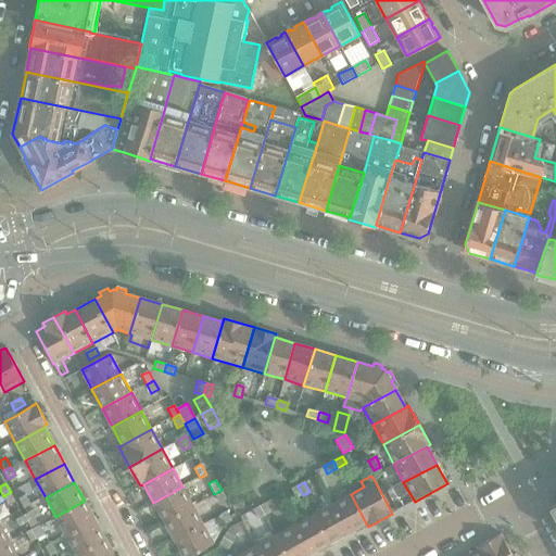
[(303,495),(298,485),(291,490),(297,500),(303,495)]
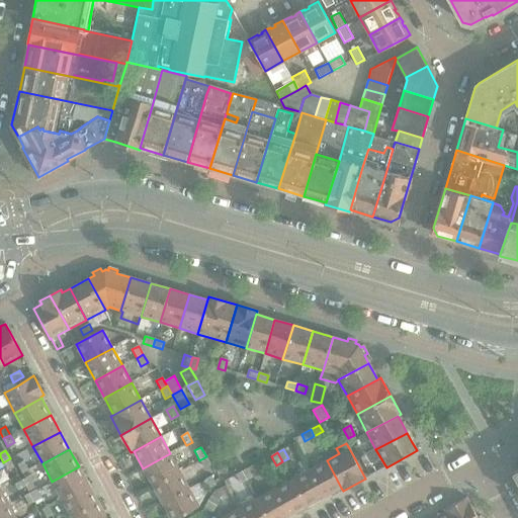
[(180,471),(170,453),(143,468),(153,487),(180,471)]
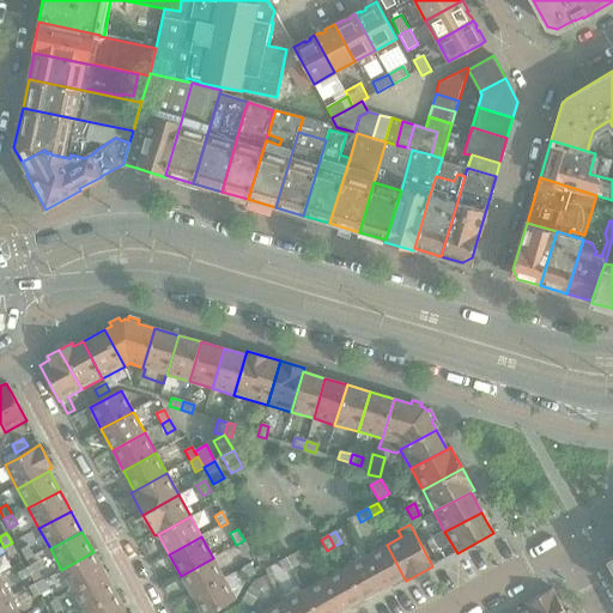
[(439,548),(435,538),(426,542),(432,552),(439,548)]
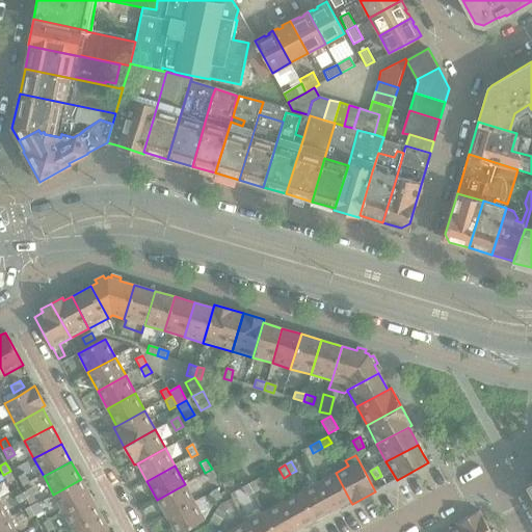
[(217,478),(212,469),(205,473),(210,482),(217,478)]
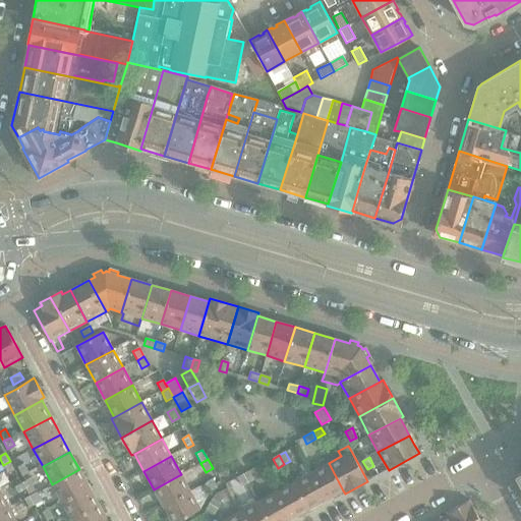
[(30,472),(22,460),(16,464),(23,476),(30,472)]
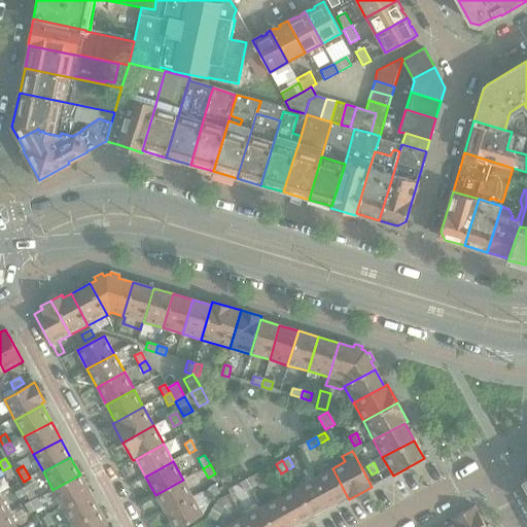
[(15,476),(10,466),(3,470),(8,480),(15,476)]
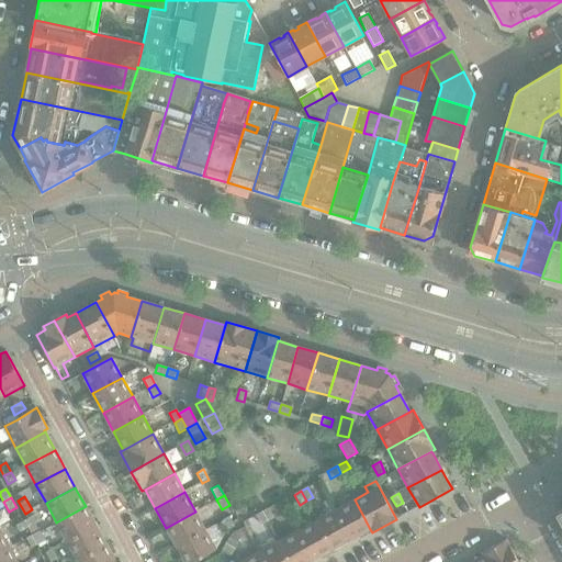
[(370,529),(355,499),(337,509),(351,539),(370,529)]
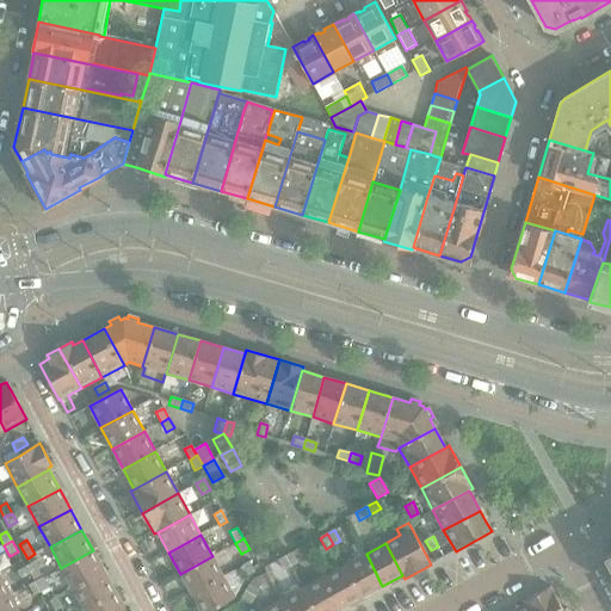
[(105,572),(99,562),(93,550),(61,568),(73,588),(105,572)]
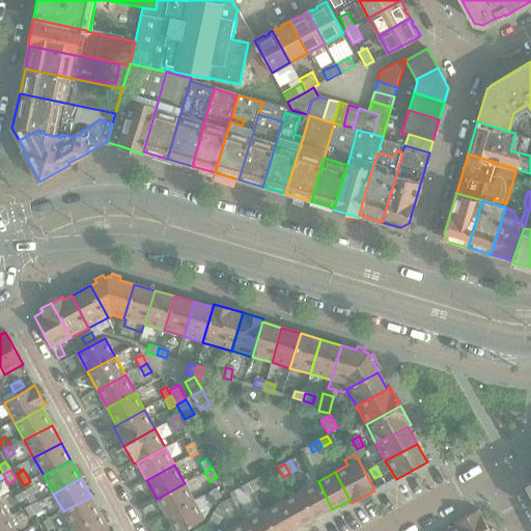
[(259,490),(254,480),(249,483),(253,493),(259,490)]
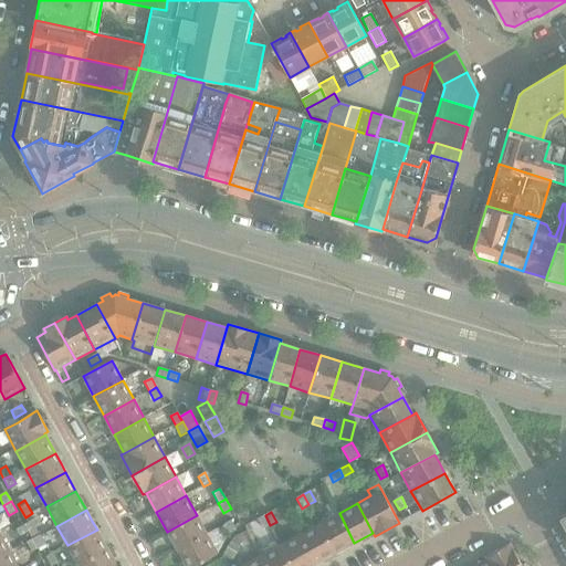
[(354,543),(339,513),(318,524),(335,553),(354,543)]
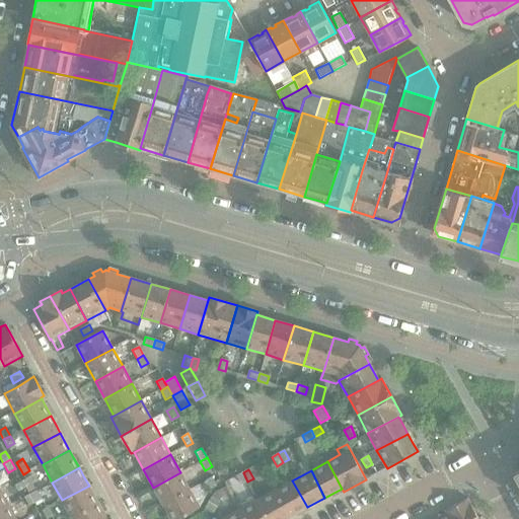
[(190,490),(180,472),(153,488),(162,505),(190,490)]
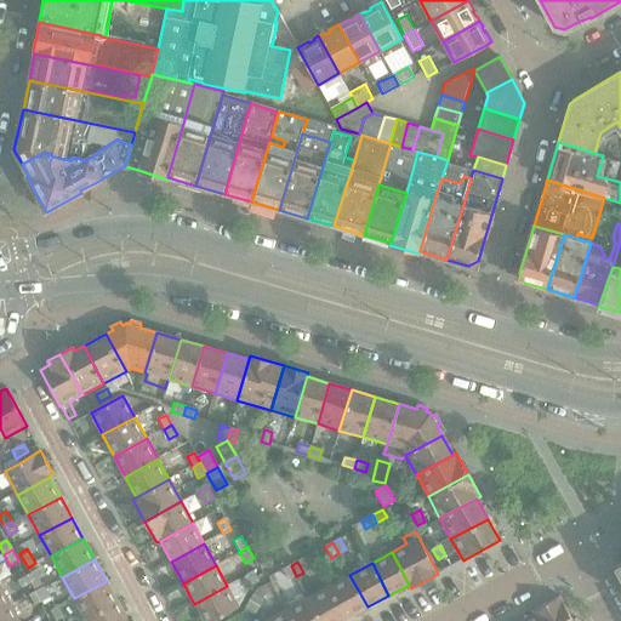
[(296,576),(291,565),(283,570),(289,580),(296,576)]
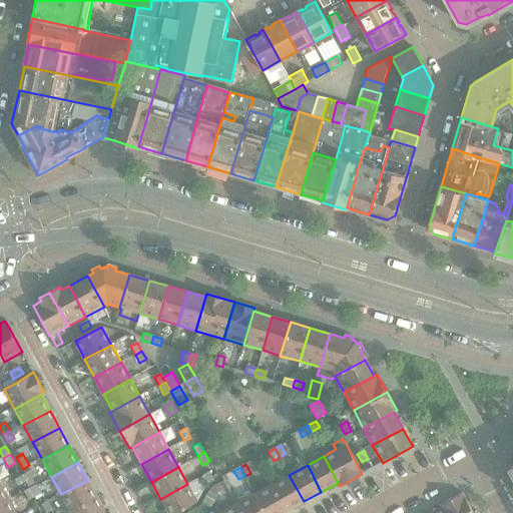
[(35,484),(32,478),(35,477),(32,470),(23,475),(26,482),(29,487),(35,484)]
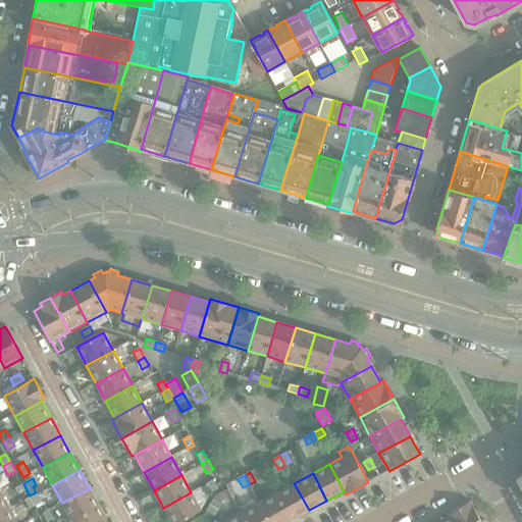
[(218,489),(215,485),(213,480),(206,483),(211,492),(218,489)]
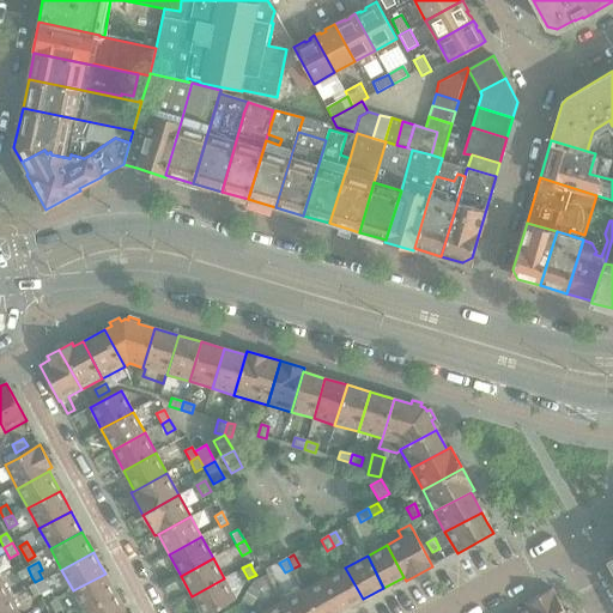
[(31,576),(28,568),(17,574),(20,582),(31,576)]
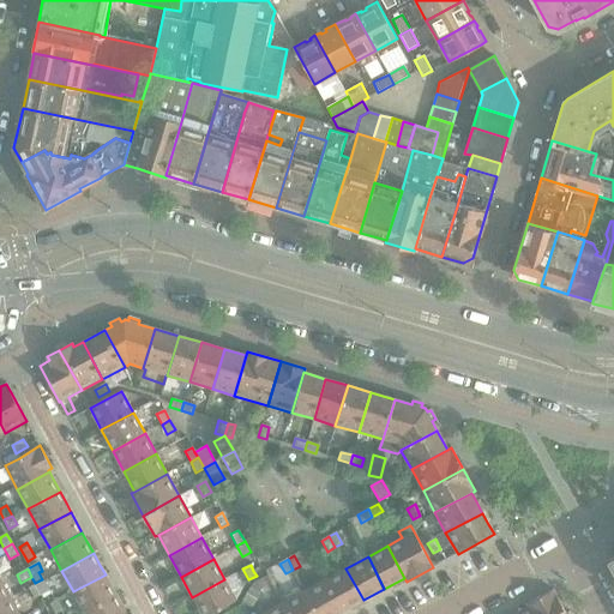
[(363,600),(345,569),(325,579),(343,612),(363,600)]
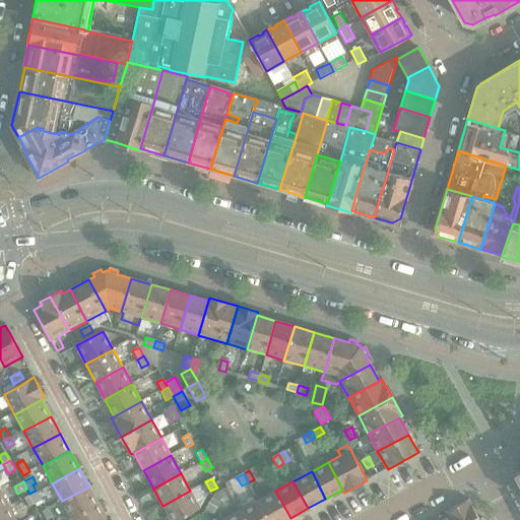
[(99,505),(92,494),(89,486),(62,501),(72,519),(99,505)]
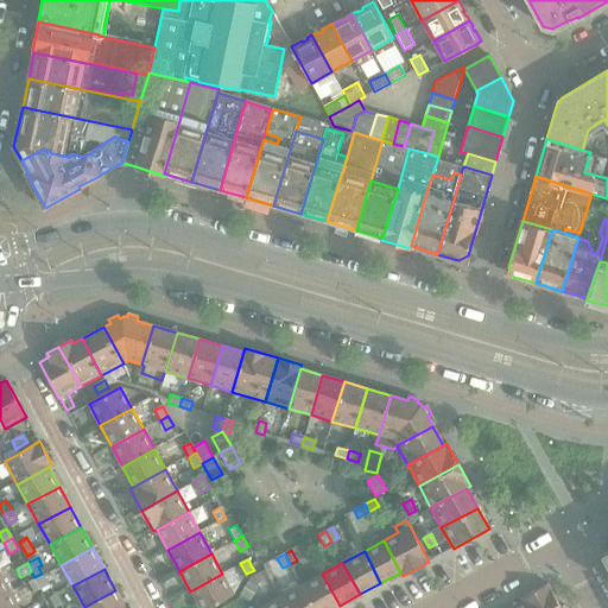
[(0,597),(11,593),(0,572),(0,597)]
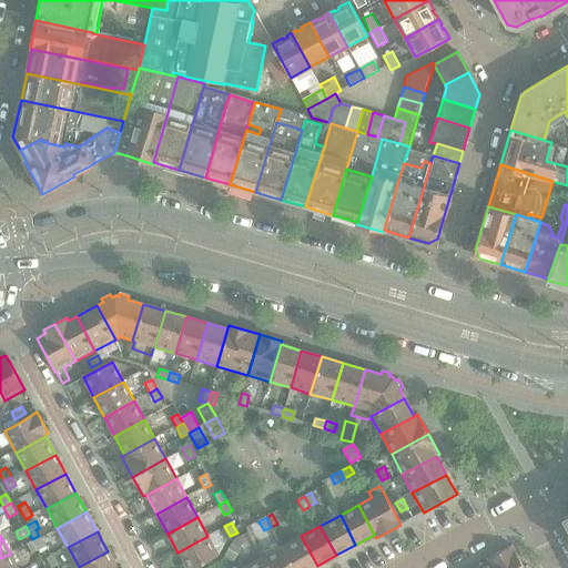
[(194,567),(219,557),(208,536),(178,553),(186,567),(194,567)]
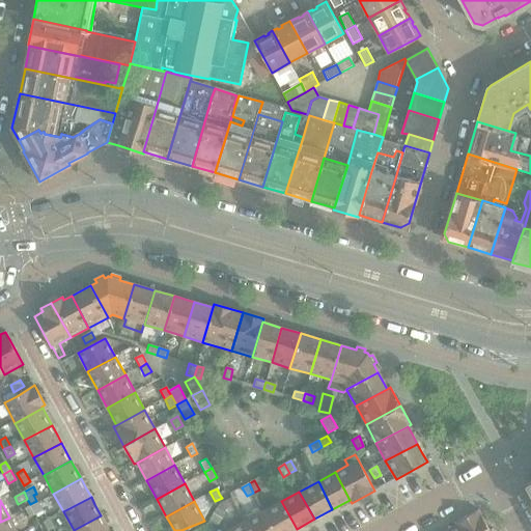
[(291,530),(297,529),(281,501),(263,511),(274,530),(291,530)]
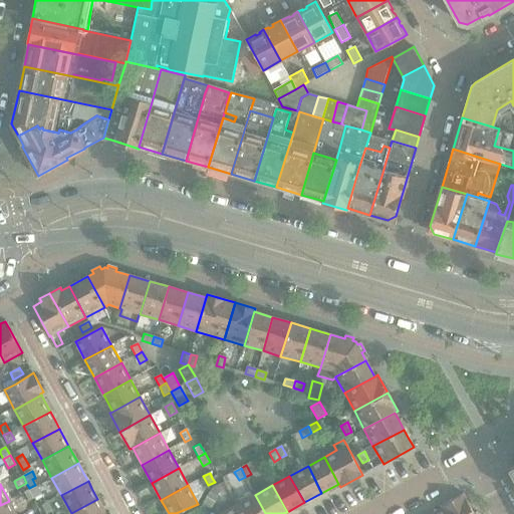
[(43,498),(36,486),(30,489),(35,498),(37,501),(43,498)]
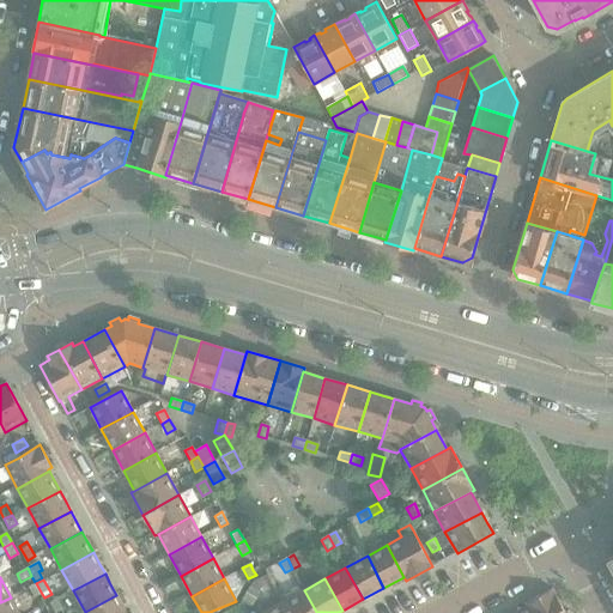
[(42,594),(36,583),(29,588),(35,598),(42,594)]
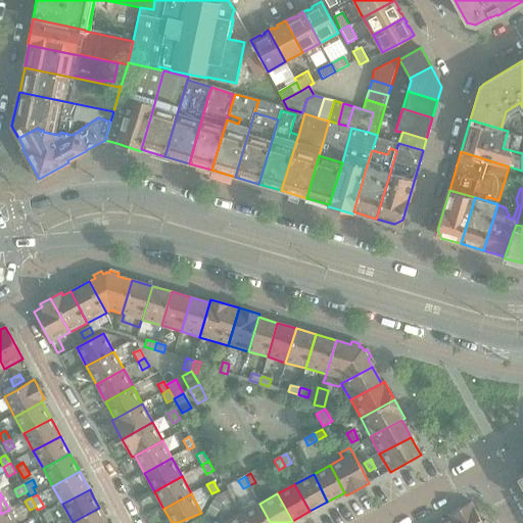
[(223,507),(214,501),(210,506),(219,512),(223,507)]
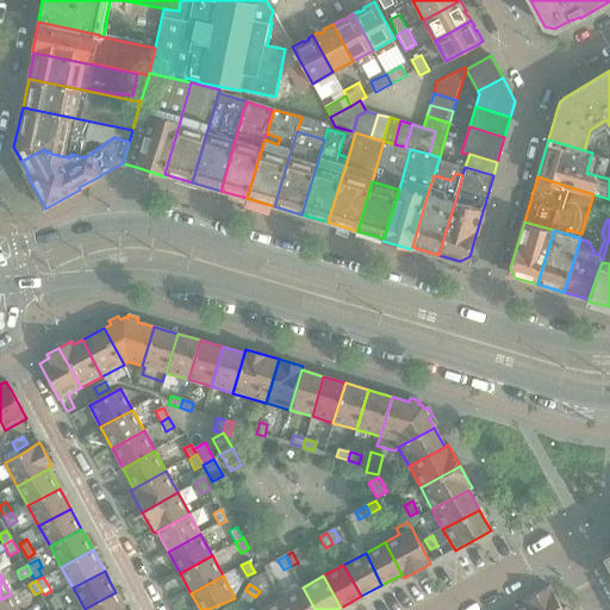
[(562,609),(549,585),(523,599),(526,603),(528,609),(562,609)]
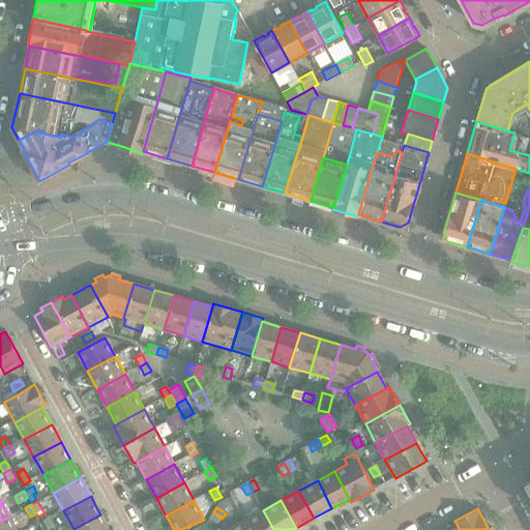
[(273,529),(263,510),(244,521),(249,529),(273,529)]
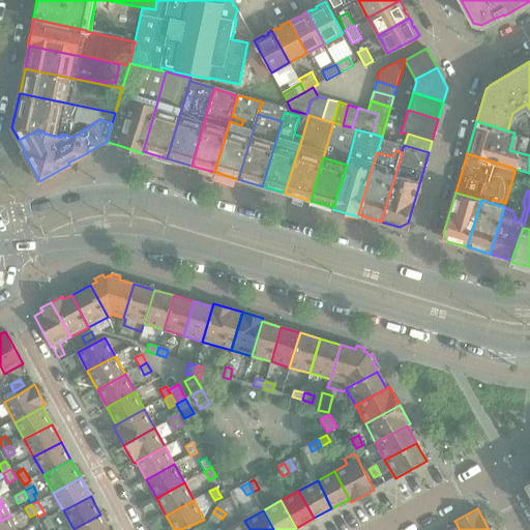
[(218,525),(222,519),(213,512),(209,519),(218,525)]
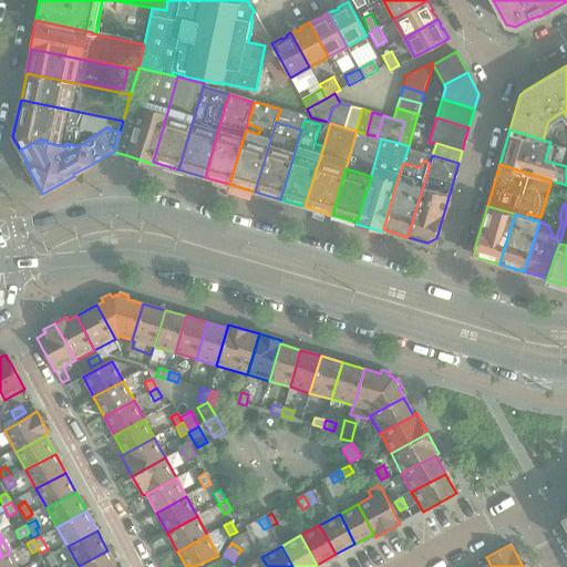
[(117,566),(116,566),(113,560),(107,550),(79,566),(120,566),(121,566),(117,566)]
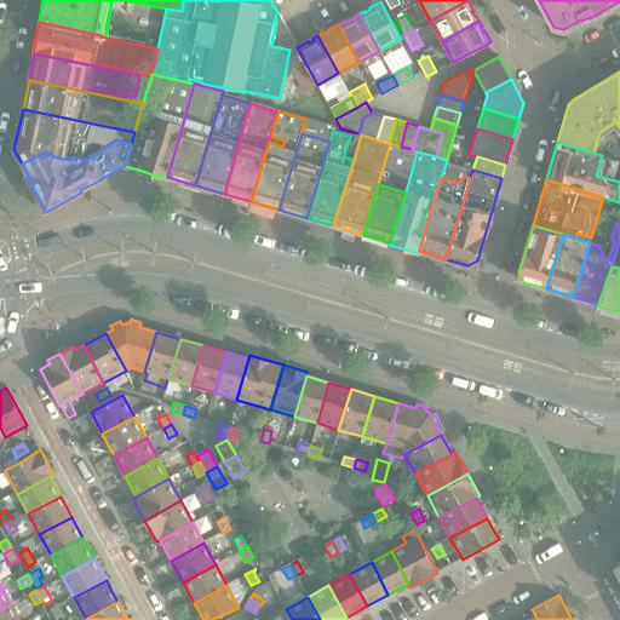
[(0,619),(19,619),(11,604),(0,609),(0,619)]
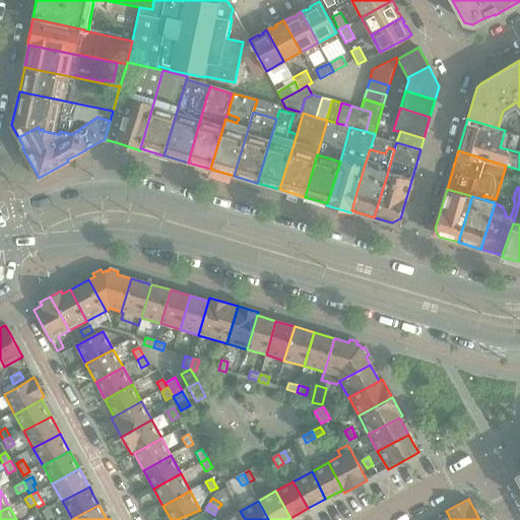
[(48,519),(54,517),(49,508),(43,512),(47,519),(48,519)]
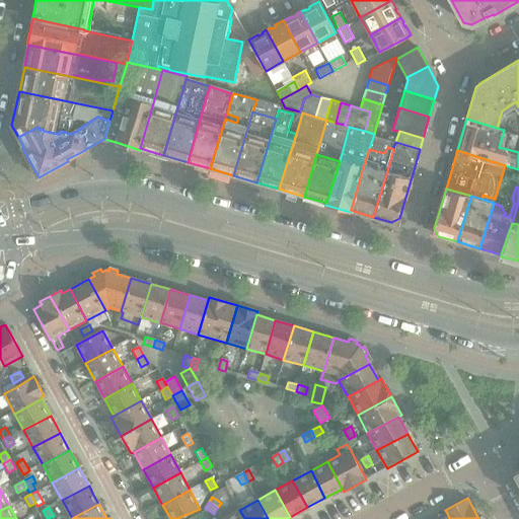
[(244,518),(239,510),(222,518),(244,518)]
